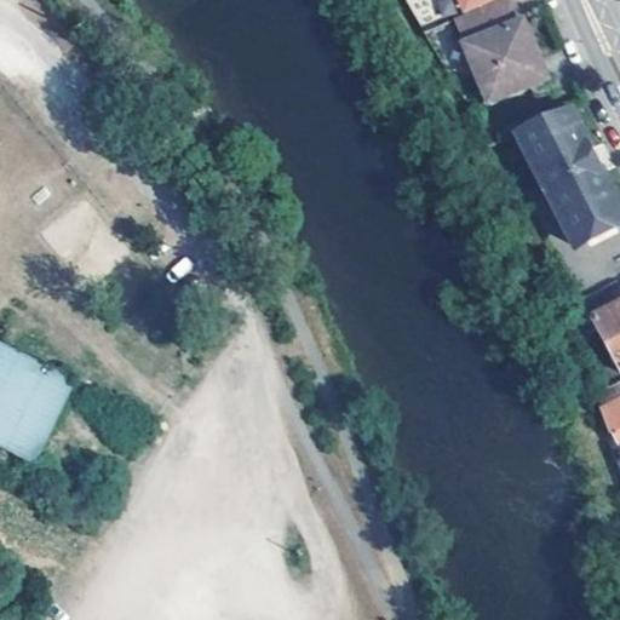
[(545,81),(512,0),(491,0),(461,13),(451,18),(486,103),(545,81)]
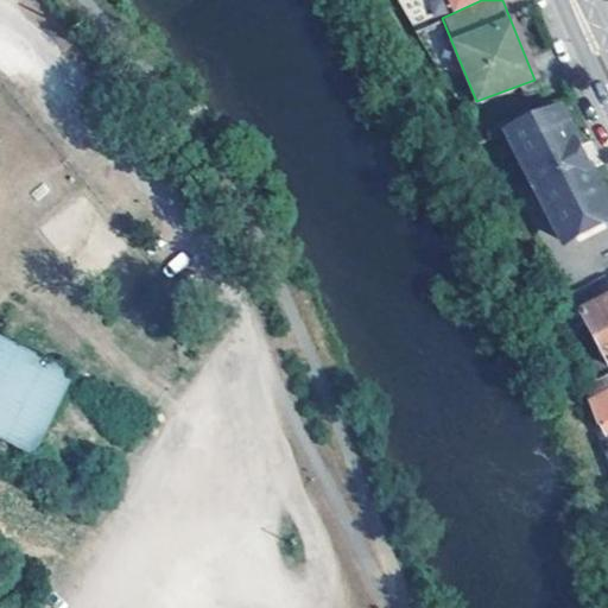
[(447,0),(453,13),(481,0),(447,0)]
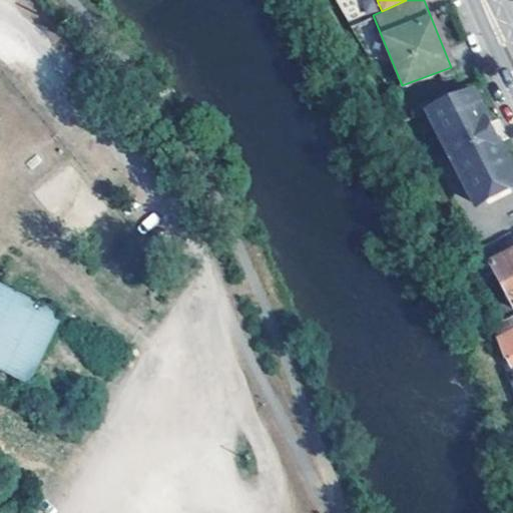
[(469,90),(423,110),(462,202),(508,183),(491,143),(486,141),(482,129),(484,125),(469,90)]
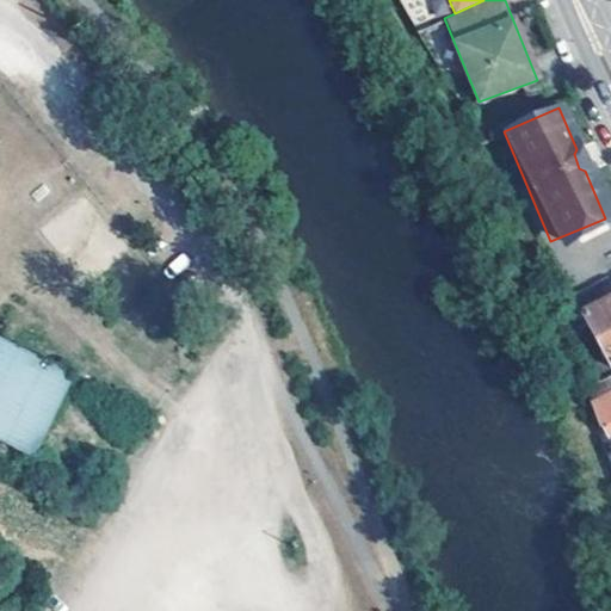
[(610,366),(610,300),(582,315),(610,368),(610,366)]
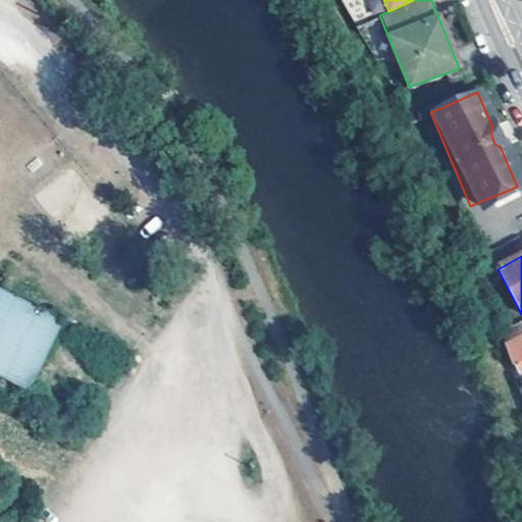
[(50,313),(4,290),(0,294),(0,366),(19,376),(50,313)]
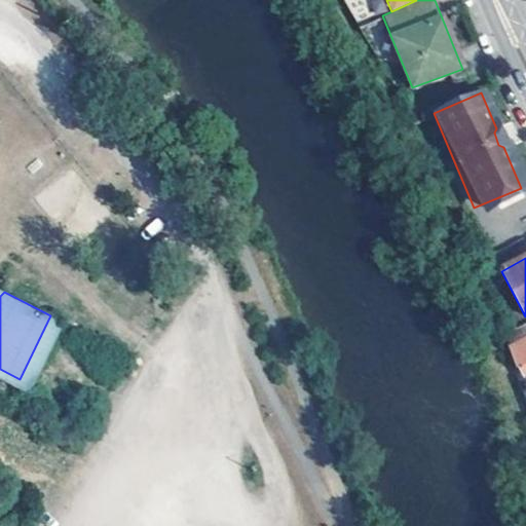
[(523,360),(525,358),(525,338),(517,343),(523,360)]
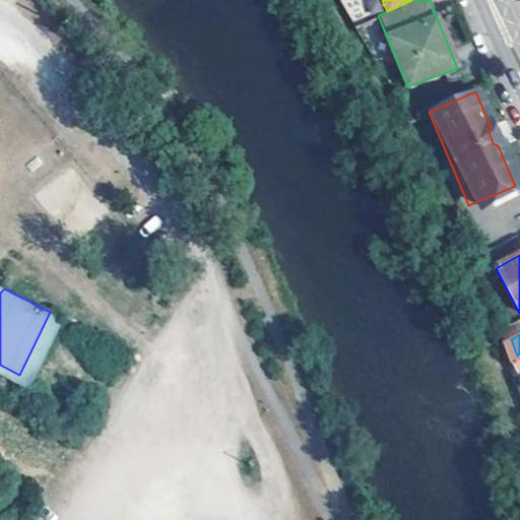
[(517,372),(519,375),(519,365),(517,355),(511,339),(504,342),(510,360),(517,372)]
